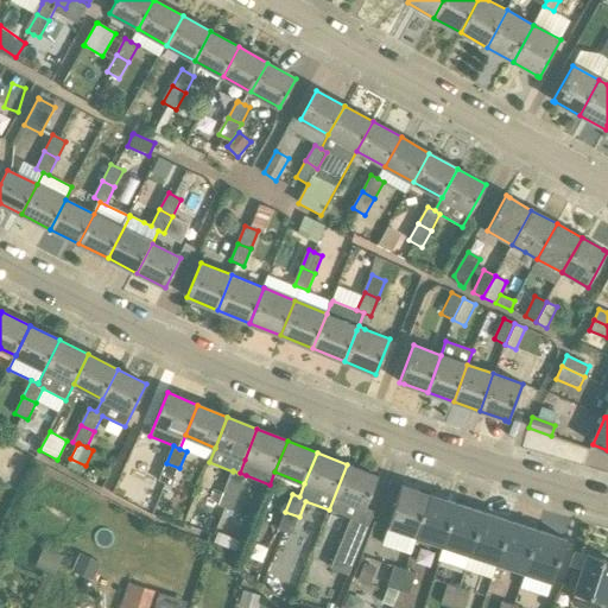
[(179,468),(166,463),(159,481),(172,487),(179,468)]
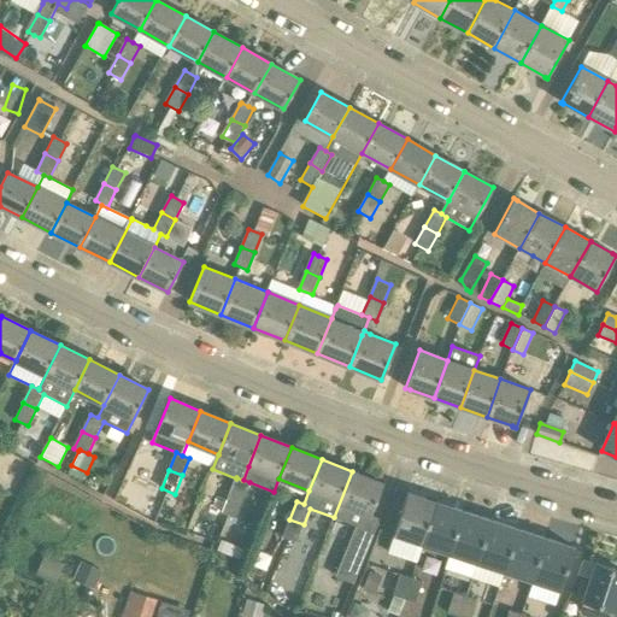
[(352,471),(334,517),(356,527),(336,577),(354,585),(375,533),(363,528),(369,515),(370,515),(382,483),(352,471)]
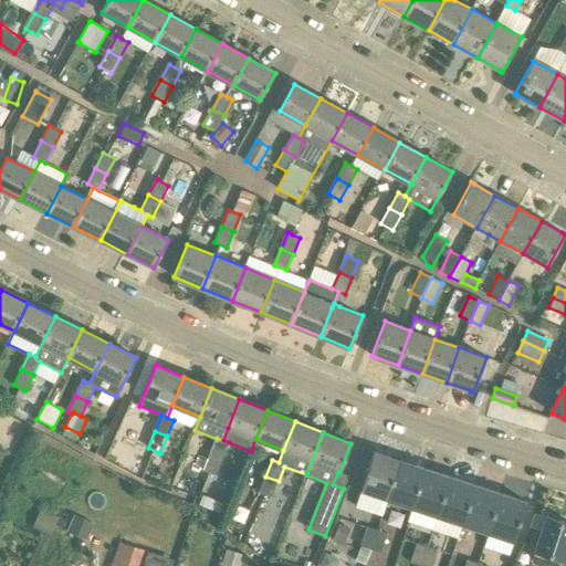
[(229,442),(223,440),(222,440),(217,438),(217,439),(210,454),(203,470),(216,475),(222,459),(229,442)]
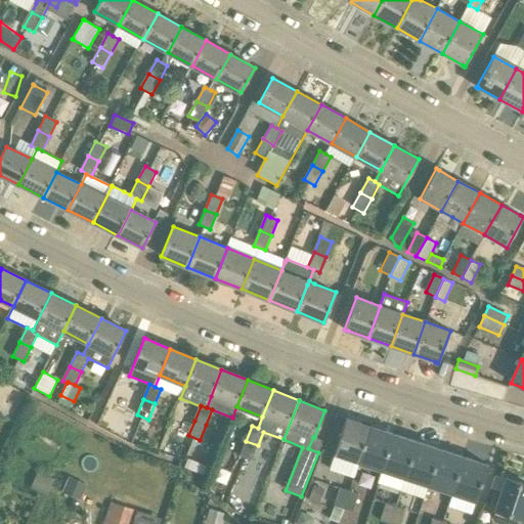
[(347,418),(335,454),(337,455),(359,463),(372,427),(349,419),(347,418)]
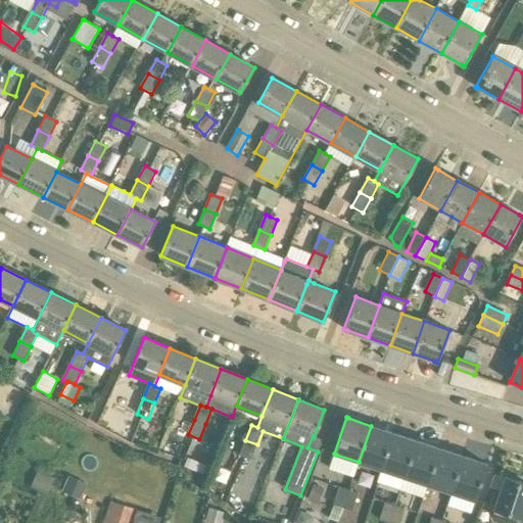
[(137,426),(128,422),(127,423),(122,436),(131,439),(137,426)]
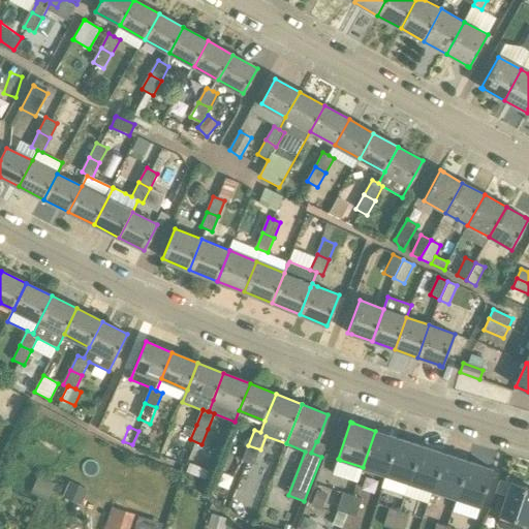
[(375,431),(363,467),(384,474),(397,438),(375,431)]
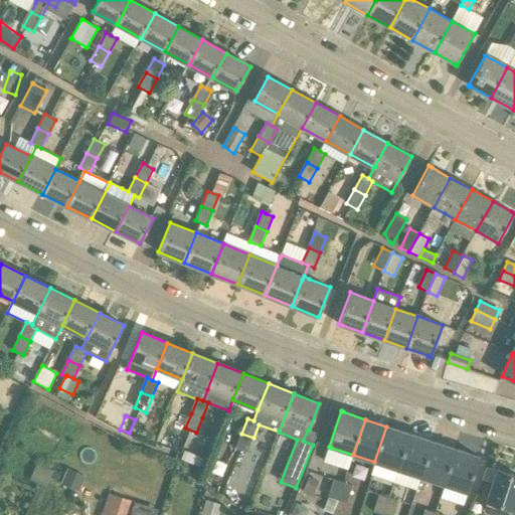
[(386,426),(374,462),(397,469),(408,434),(386,426)]
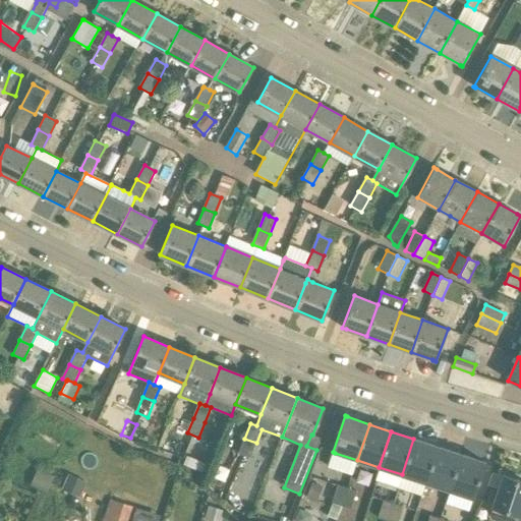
[(256,443),(244,439),(239,454),(250,458),(256,443)]
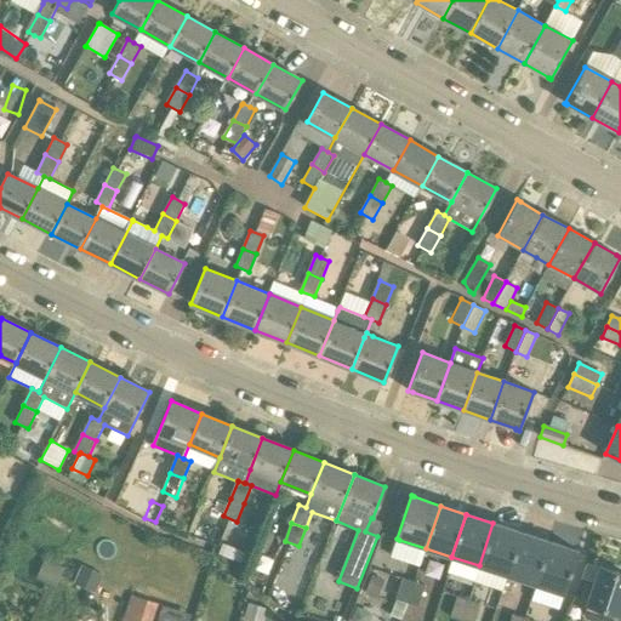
[(493,523),(479,565),(506,575),(520,533),(493,523)]
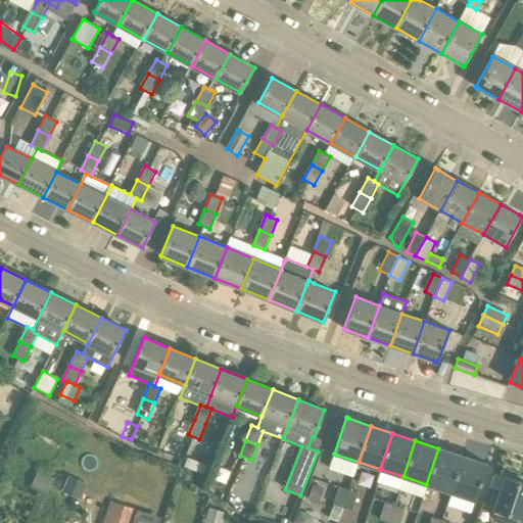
[(438,448),(426,484),(449,491),(462,457),(438,448)]
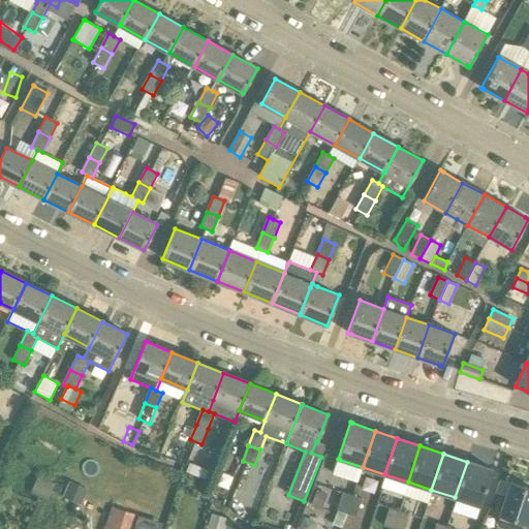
[(490,469),(467,462),(455,497),(478,505),(480,506),(493,469),(490,469)]
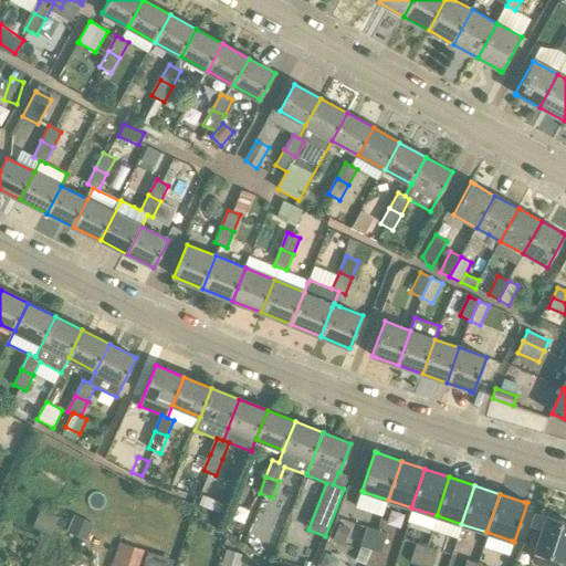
[(226,505),(212,500),(209,509),(222,514),(226,505)]
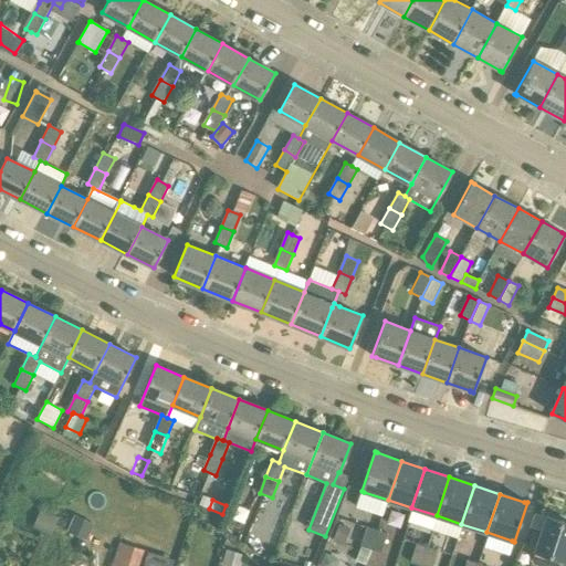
[(52,536),(59,517),(40,510),(32,528),(52,536)]
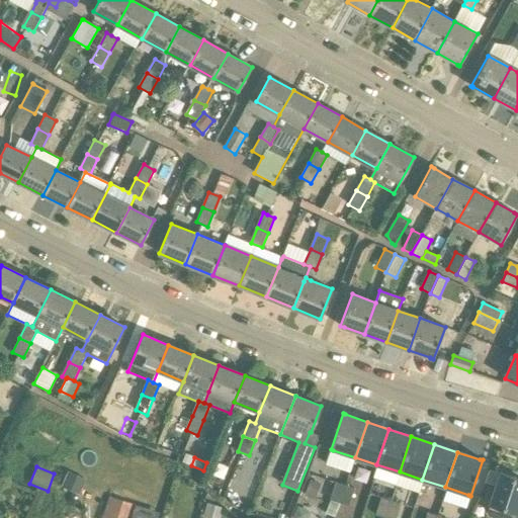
[(496,517),(514,517),(517,512),(517,509),(517,479),(500,473),(490,503),(500,506),(496,517)]
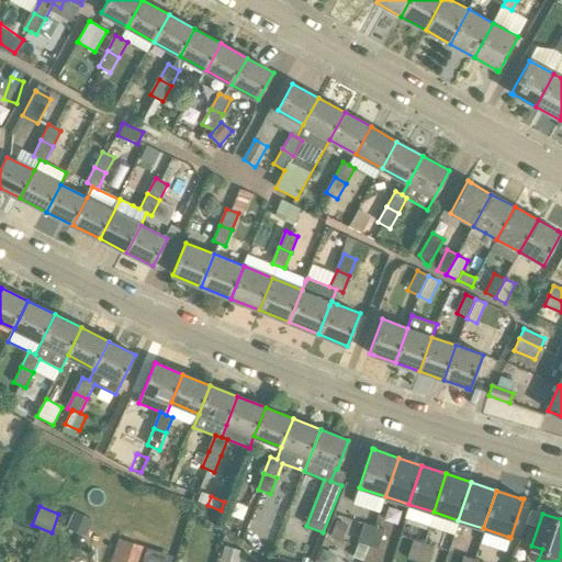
[(347,525),(337,521),(330,537),(340,540),(347,525)]
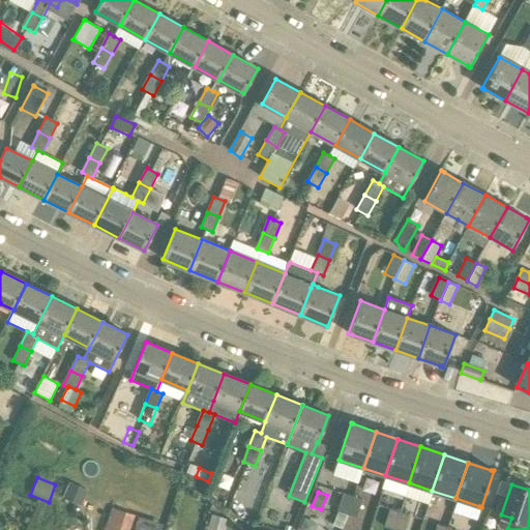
[(347,516),(352,498),(343,495),(336,512),(337,512),(347,516)]
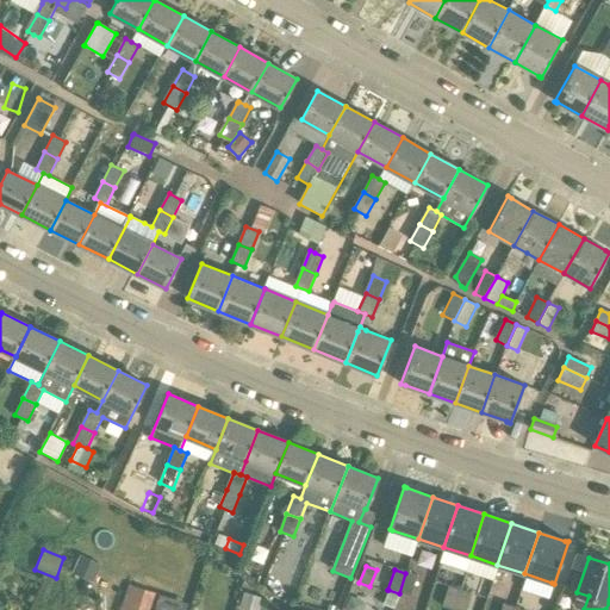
[(417,577),(405,573),(399,593),(410,597),(417,577)]
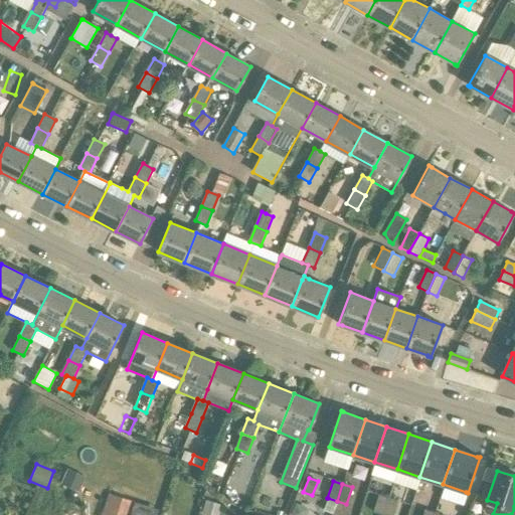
[(128,514),(134,500),(109,492),(102,514),(128,514)]
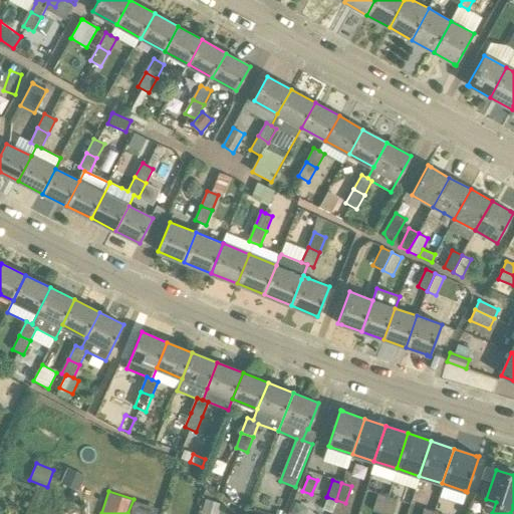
[(378,513),(382,513),(388,498),(378,495),(372,512),(378,513)]
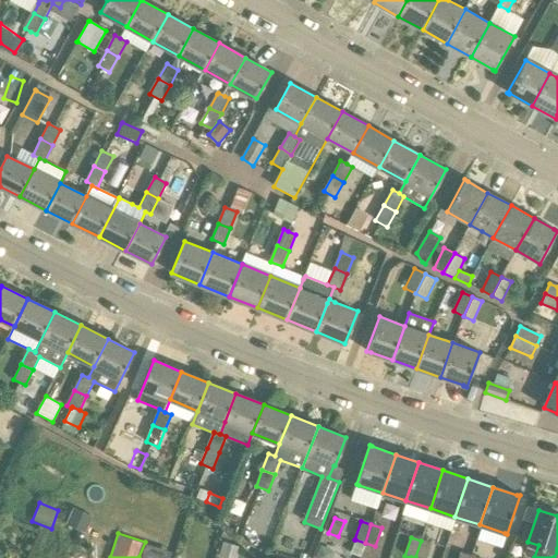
[(351,553),(360,556),(365,543),(355,540),(351,553)]
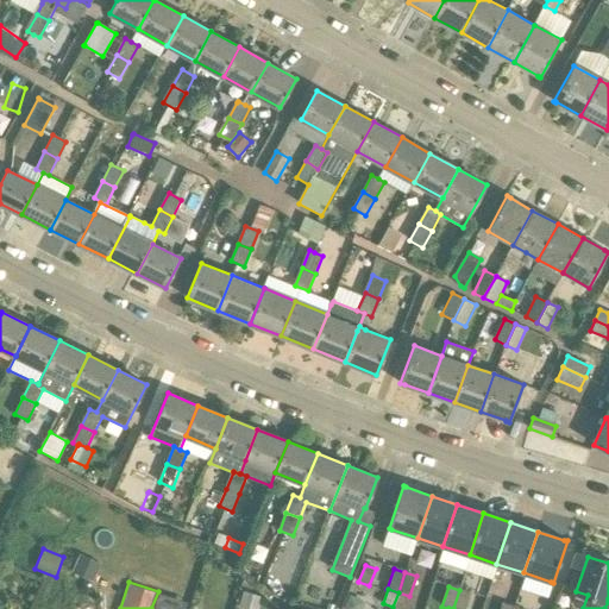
[(459,590),(453,608),(465,608),(471,594),(459,590)]
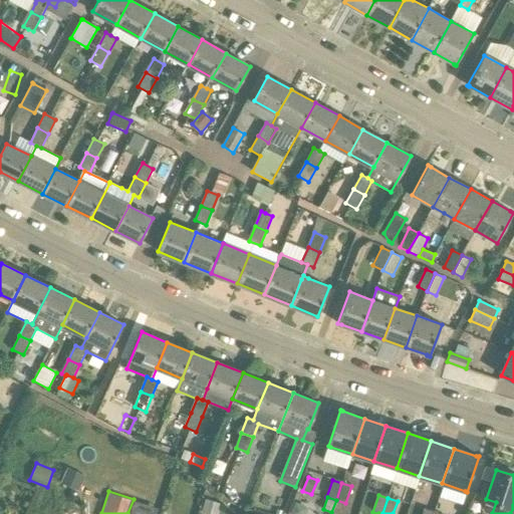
[(219,513),(222,504),(205,499),(201,513),(219,513)]
